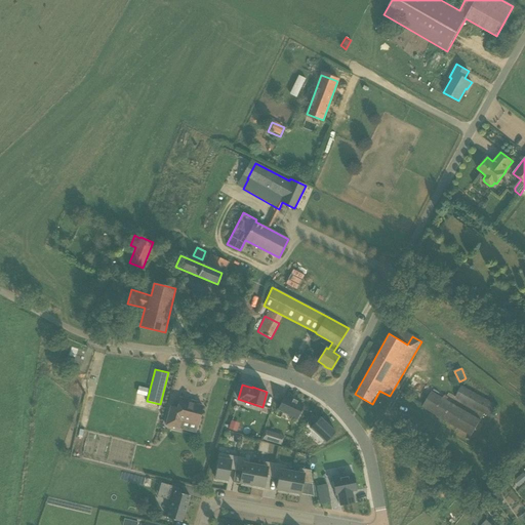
[(498,405),(461,385),(455,398),(491,417),(498,405)]
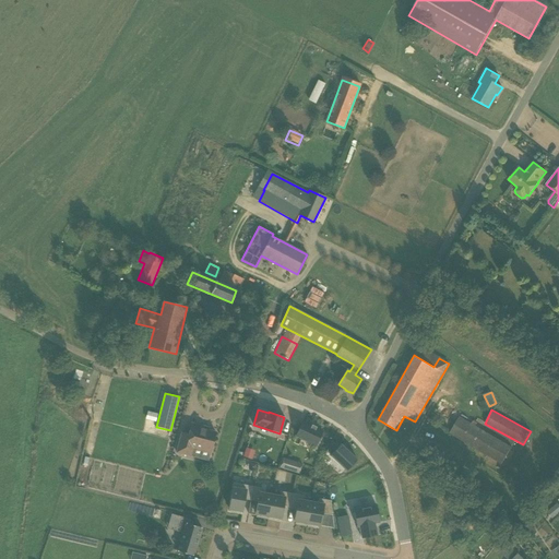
[(144,424),(155,427),(156,421),(158,414),(147,412),(145,419),(144,424)]
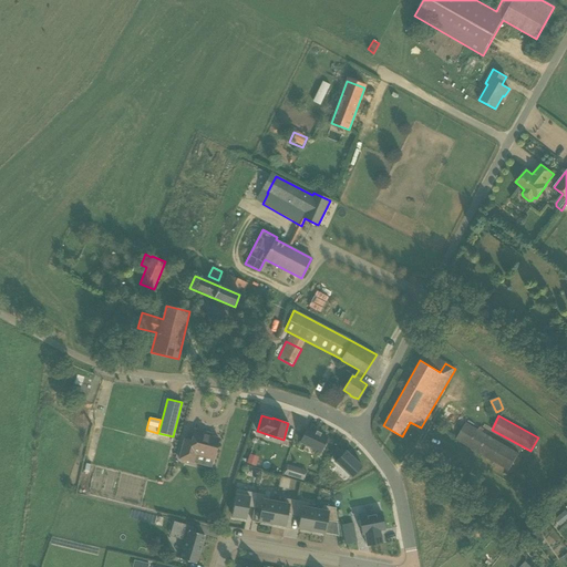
[(519,453),(466,422),(456,440),(509,471),(519,453)]
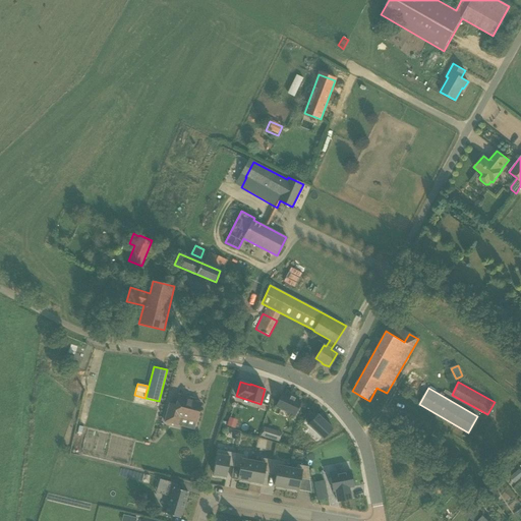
[(301,402),(282,393),(276,406),(295,415),(301,402)]
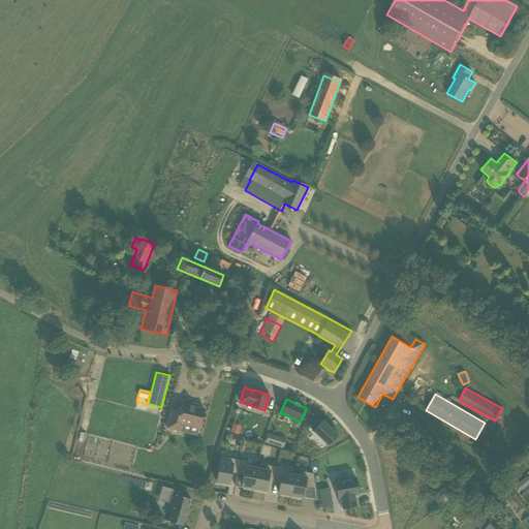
[(182,401),(179,411),(172,409),(166,429),(197,436),(199,429),(205,409),(196,407),(197,405),(182,401)]
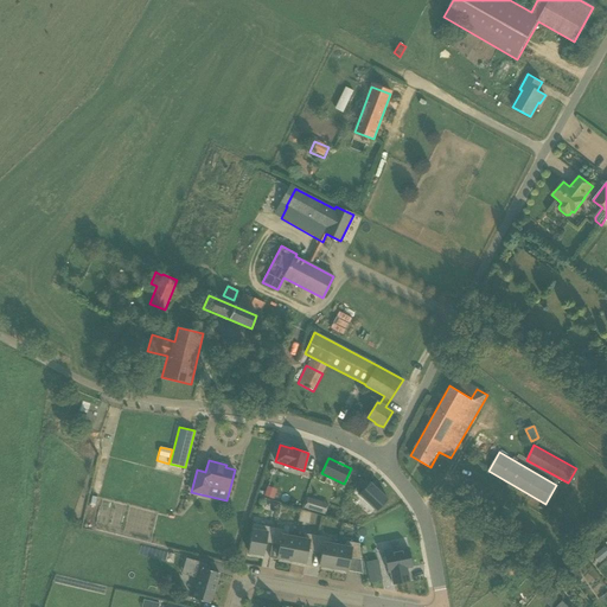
[(360,479),(355,491),(377,511),(388,499),(374,486),(371,489),(360,479)]
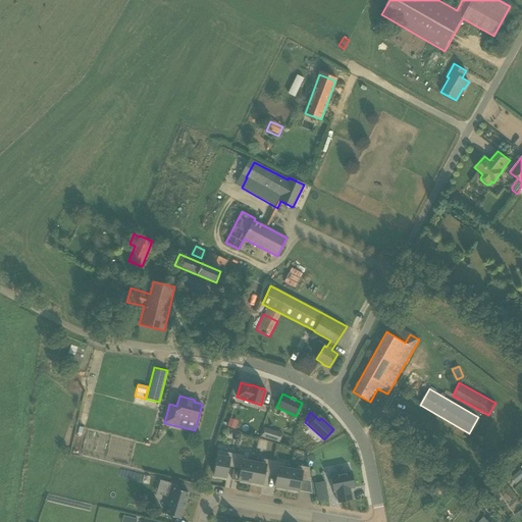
[(264,429),(262,437),(278,442),(281,434),(264,429)]
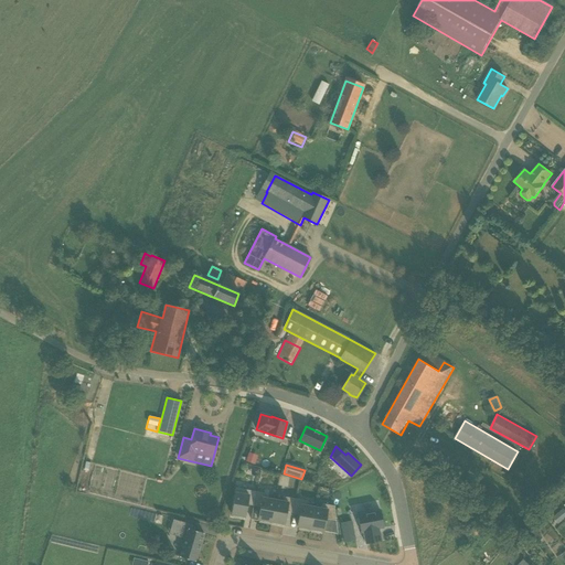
[(247,507),(254,508),(254,505),(256,493),(249,492),(248,497),(235,494),(231,516),(245,520),(247,507)]
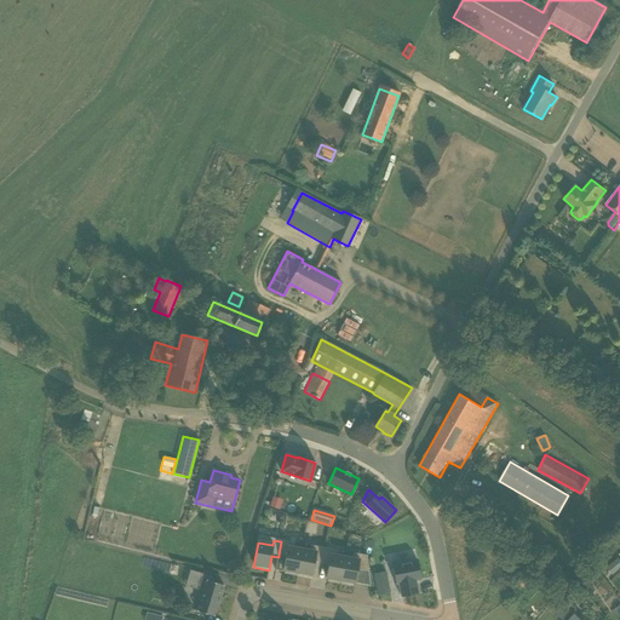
[(294,543),(281,540),(281,541),(279,555),(286,556),(283,569),(285,570),(285,573),(296,575),(296,574),(297,575),(302,549),(294,546),(294,543)]
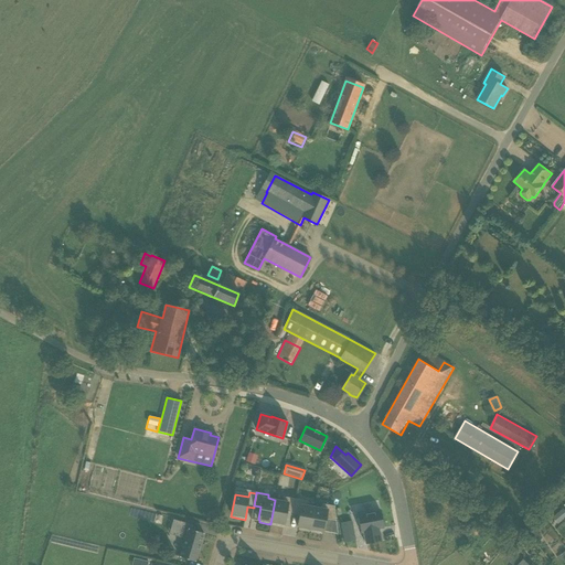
[(272,524),(281,526),(283,524),(284,524),(287,511),(294,512),(296,499),(284,497),(283,501),(275,500),(270,524),(272,524)]
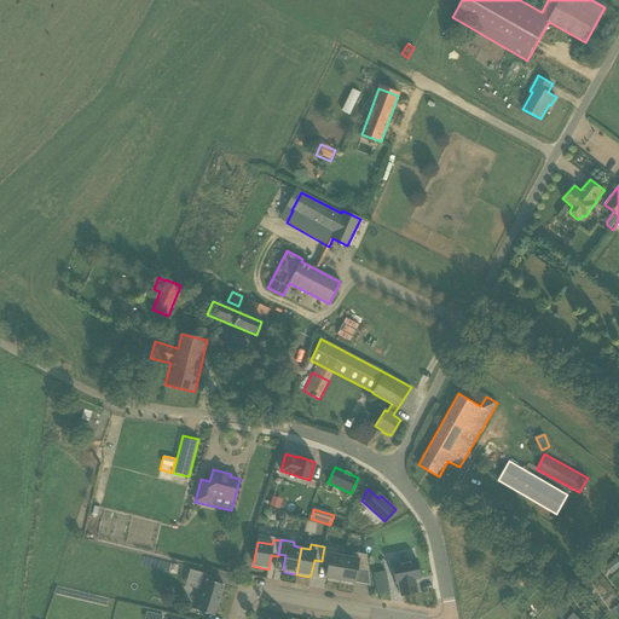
[(322,561),(329,563),(325,577),(328,577),(328,579),(339,582),(340,582),(345,555),(336,554),(337,549),(324,547),(322,561)]
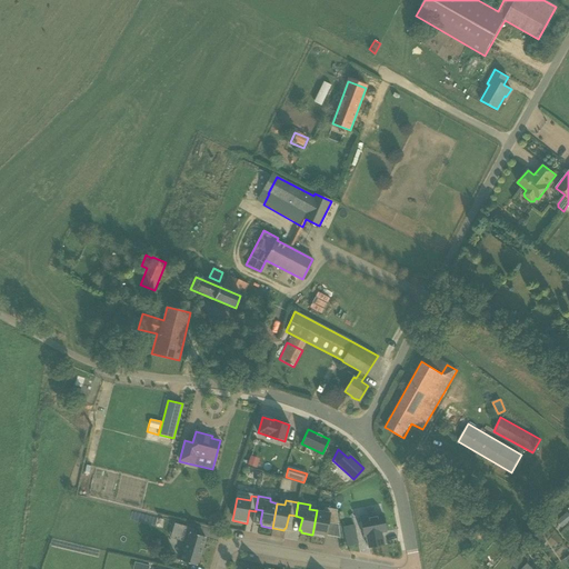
[(313,536),(323,537),(323,535),(326,535),(328,522),(338,525),(337,509),(325,508),(325,512),(317,510),(312,535),(313,535),(313,536)]
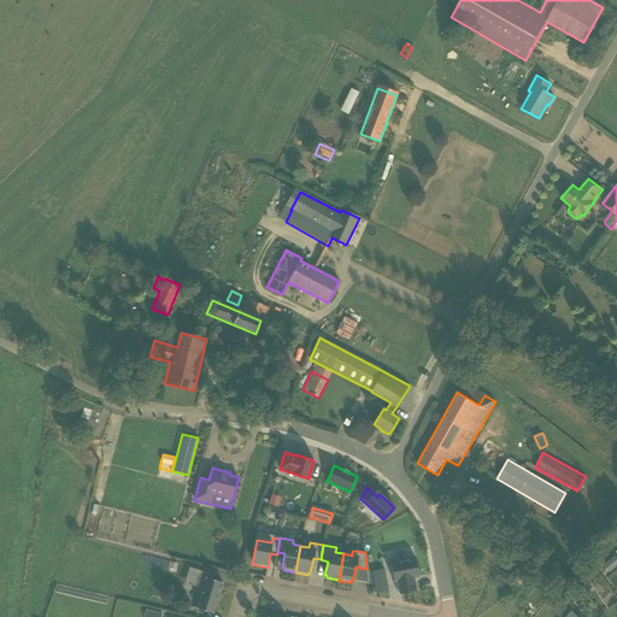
[(616,566),(616,557),(616,556),(604,565),(610,573),(616,566)]
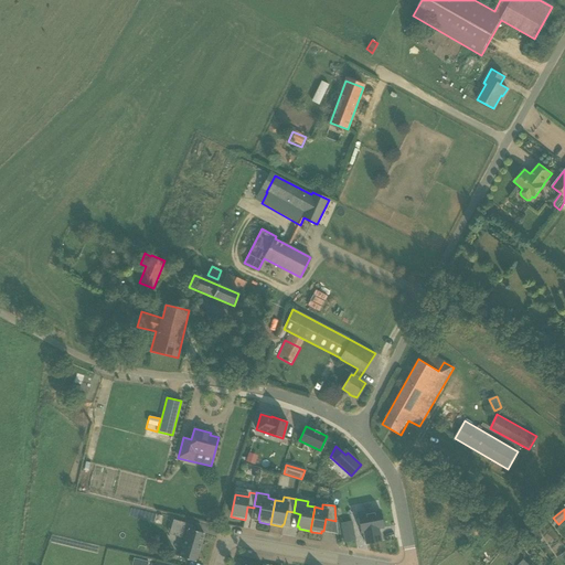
[(366,544),(381,542),(380,533),(377,533),(376,529),(384,528),(381,511),(358,515),(361,532),(364,532),(366,544)]
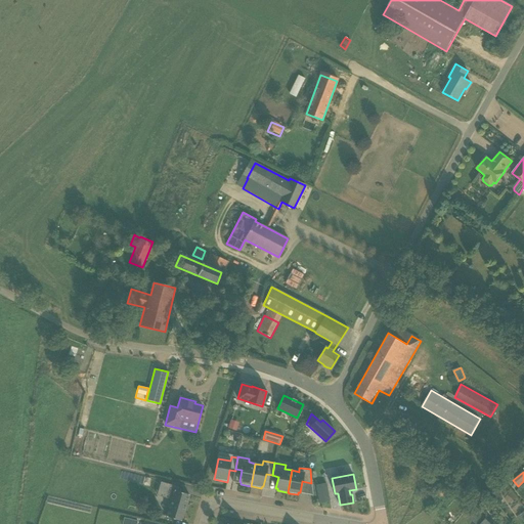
[(447,481),(436,484),(439,496),(450,494),(447,481)]
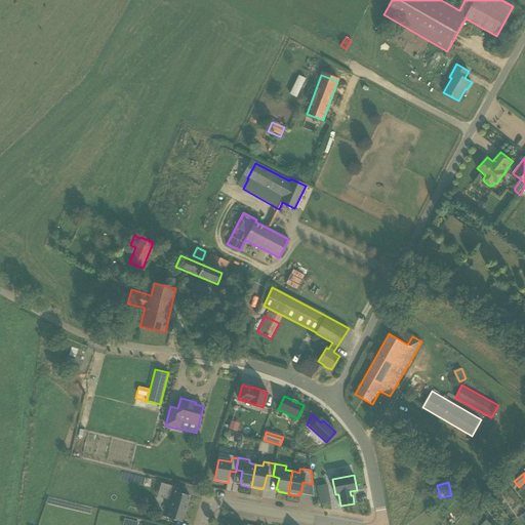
[(328,488),(317,490),(320,505),(330,502),(328,488)]
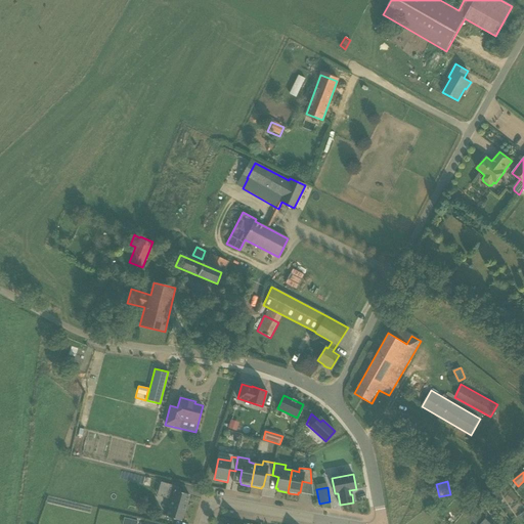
[(189,494),(175,490),(167,517),(181,521),(189,494)]
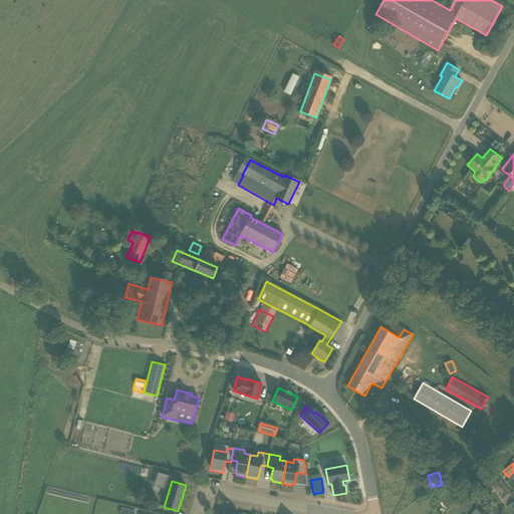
[(481,487),(487,495),(493,490),(487,482),(481,487)]
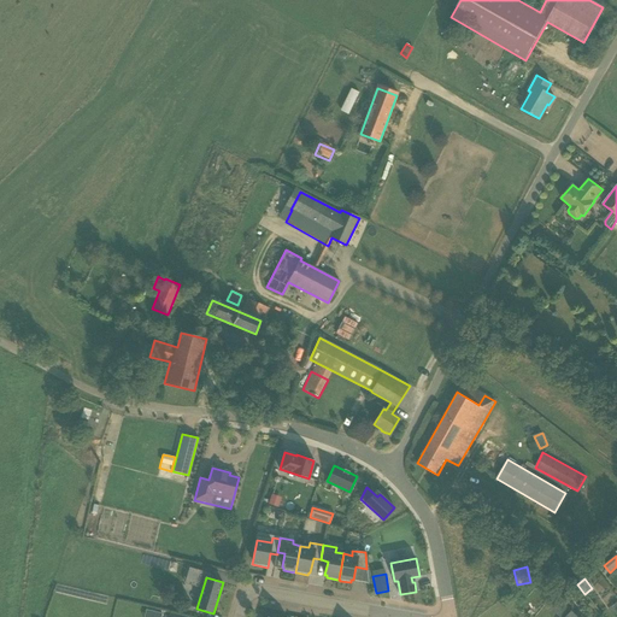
[(560,616),(568,609),(557,600),(550,609),(560,616)]
